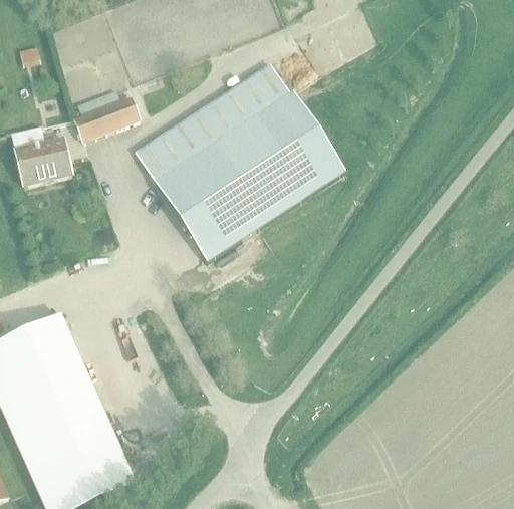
[(31,48),(48,42),(43,26),(26,32),(31,48)]
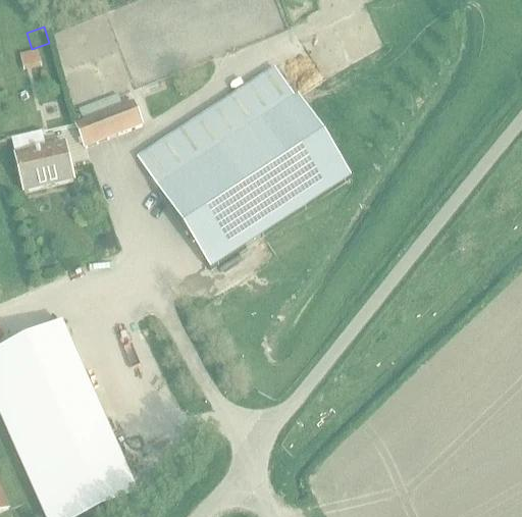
[(21,53),(24,66),(41,62),(38,49),(21,53)]
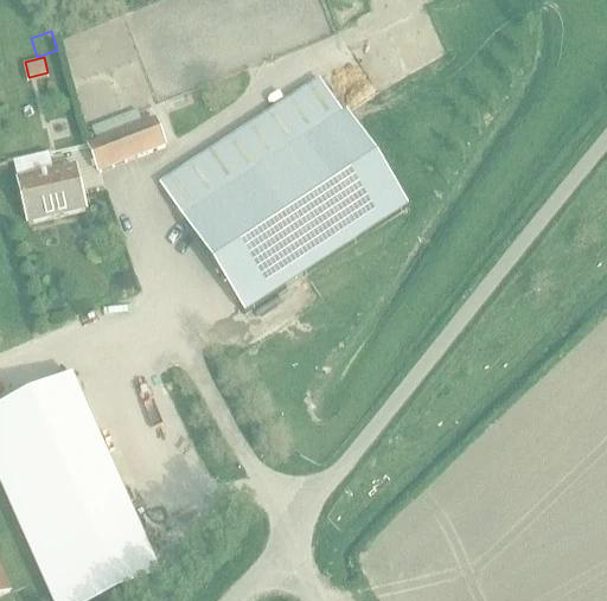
[(178,88),(199,80),(196,70),(173,77),(178,88)]
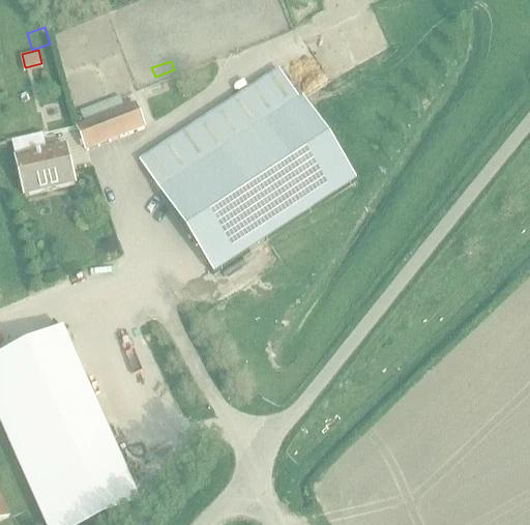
[(278,63),(141,153),(213,269),(358,176),(278,63)]
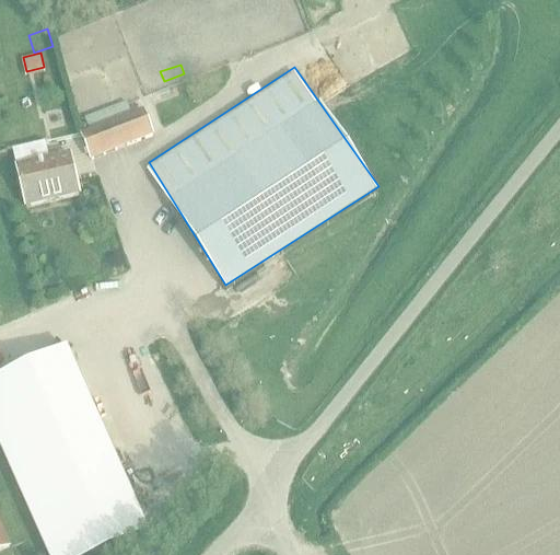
[(82,131),(92,155),(156,131),(151,117),(156,115),(152,105),(82,131)]
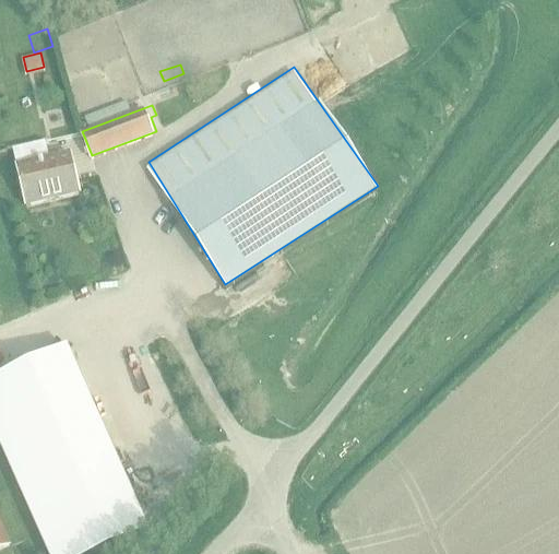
[(71,151),(50,155),(46,139),(11,148),(25,208),(82,193),(71,151)]
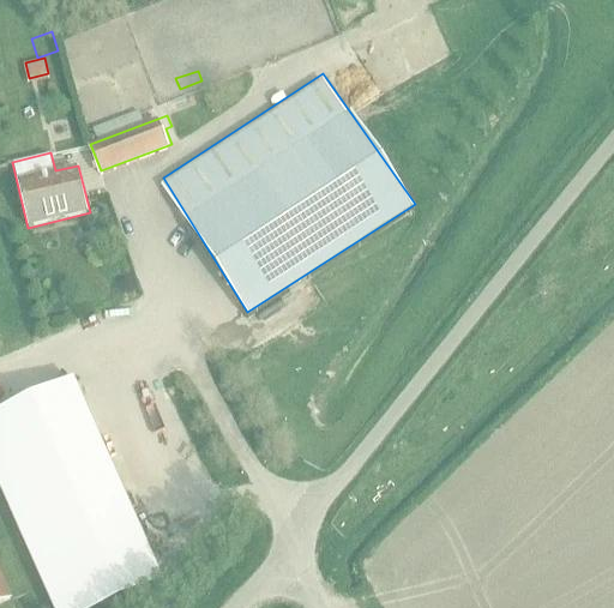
[(68,380),(0,409),(0,475),(59,607),(98,607),(158,582),(68,380)]
